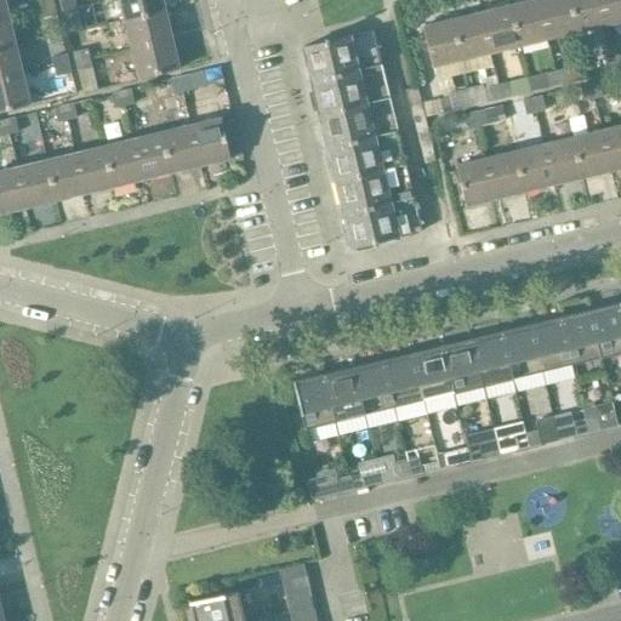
[(74,0),(60,4),(62,15),(77,11),(74,0)]
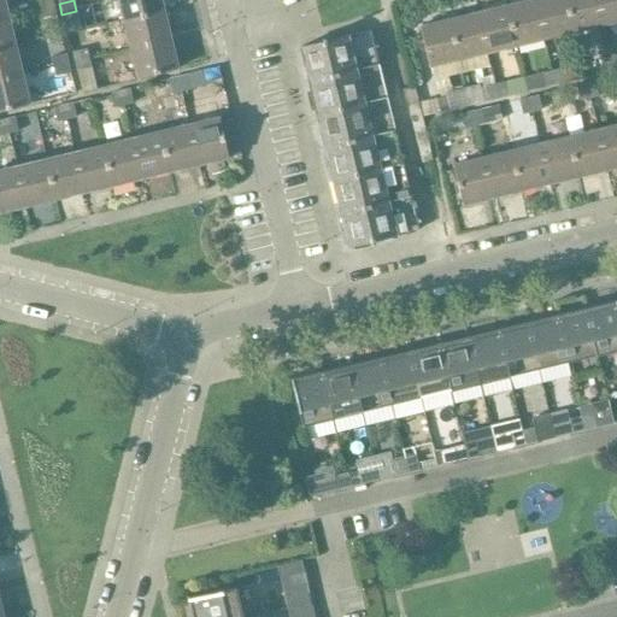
[(159,0),(117,0),(123,19),(163,10),(159,0)]
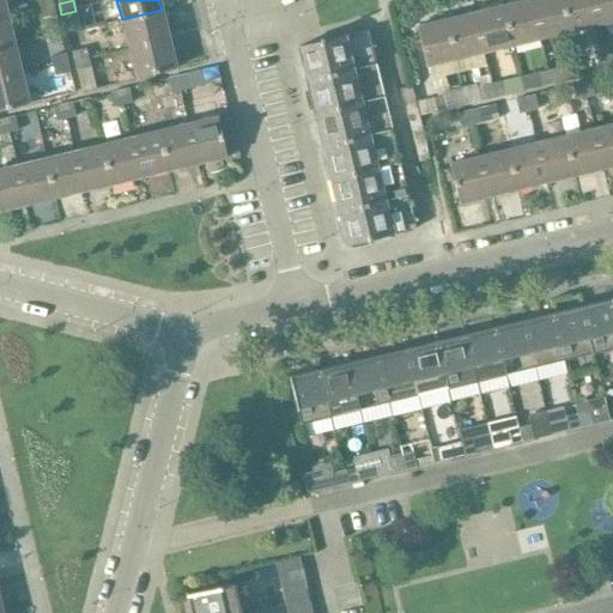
[(530,0),(525,0),(503,6),(513,44),(540,38),(530,0)]
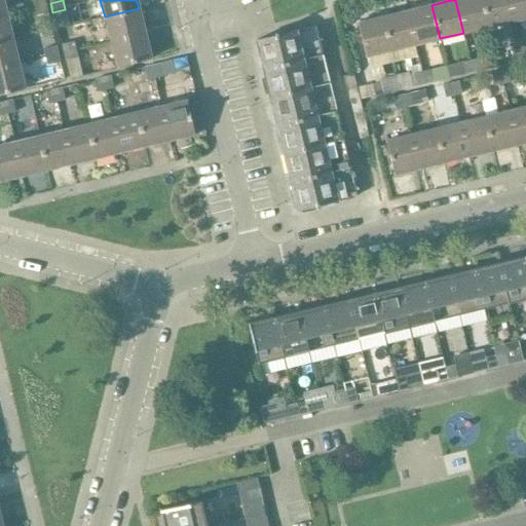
[(481,0),(455,0),(463,33),(488,27),(481,0)]
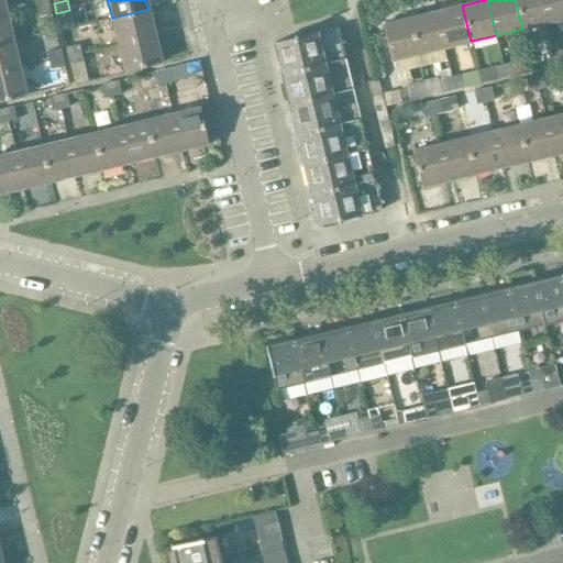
[(543,0),(515,0),(522,29),(549,22),(543,0)]
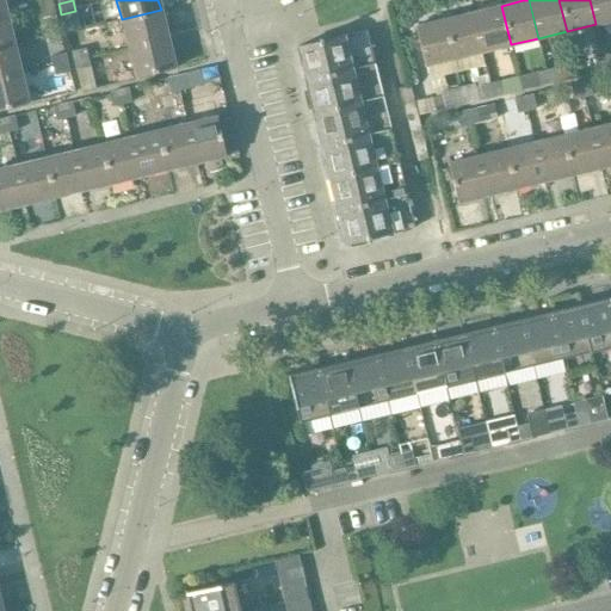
[(610,0),(590,0),(596,24),(610,19),(610,0)]
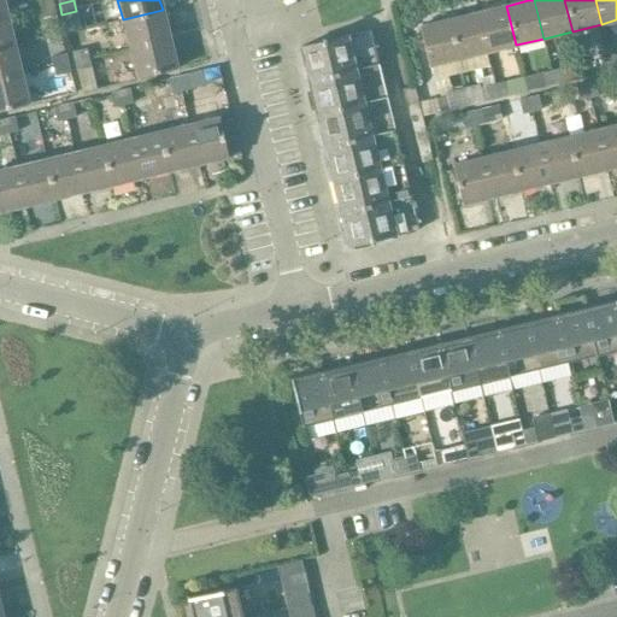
[(53,5),(39,9),(41,18),(56,15),(53,5)]
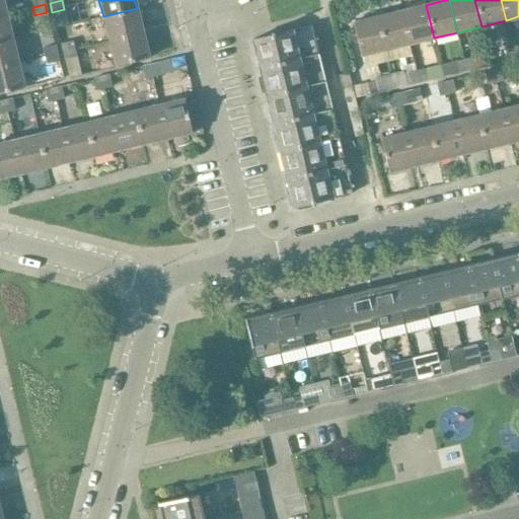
[(426,5),(400,10),(409,44),(434,38),(426,5)]
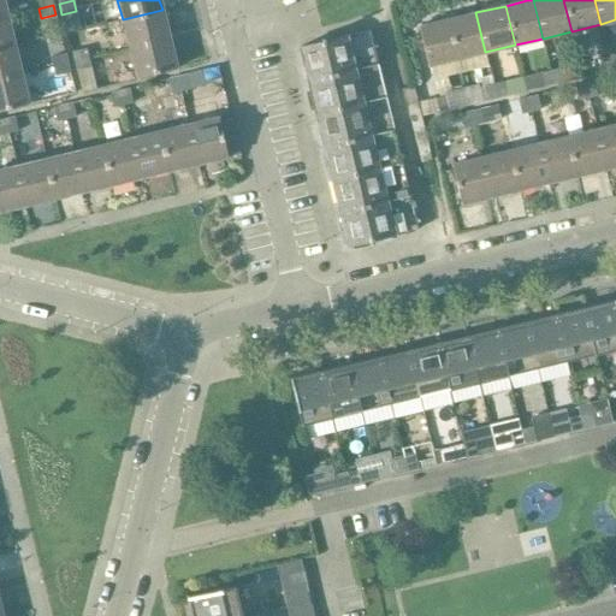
[(163,10),(123,19),(129,48),(169,39),(163,10)]
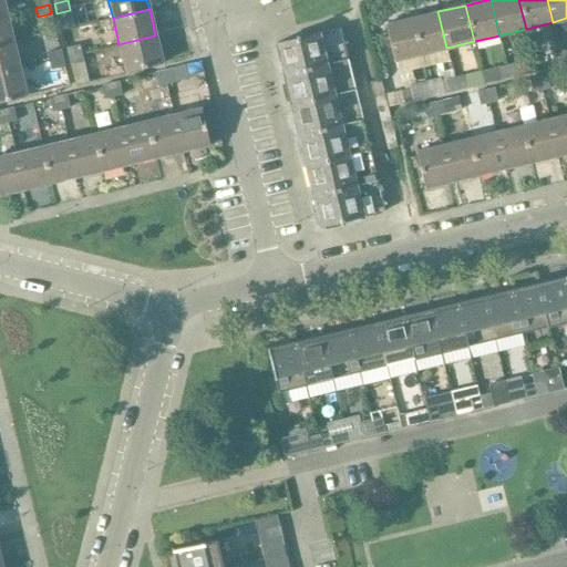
[(437,11),(412,18),(421,54),(446,48),(437,11)]
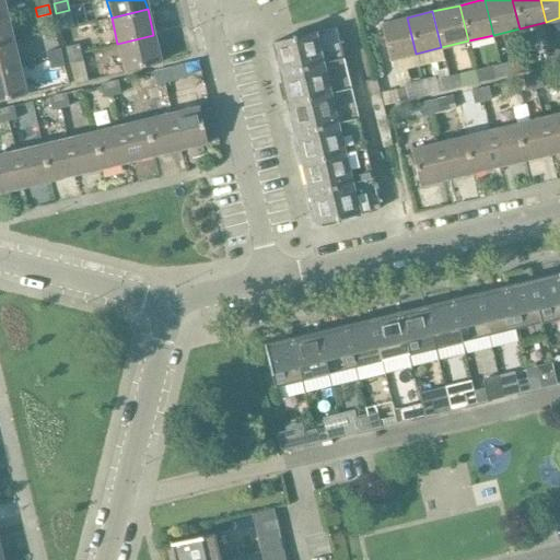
[(7,14),(0,15),(0,43),(13,39),(7,14)]
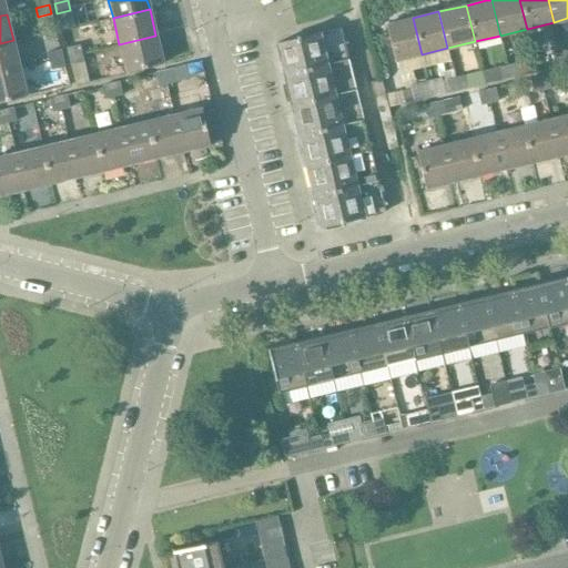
[(394,61),(422,54),(413,18),(385,24),(394,61)]
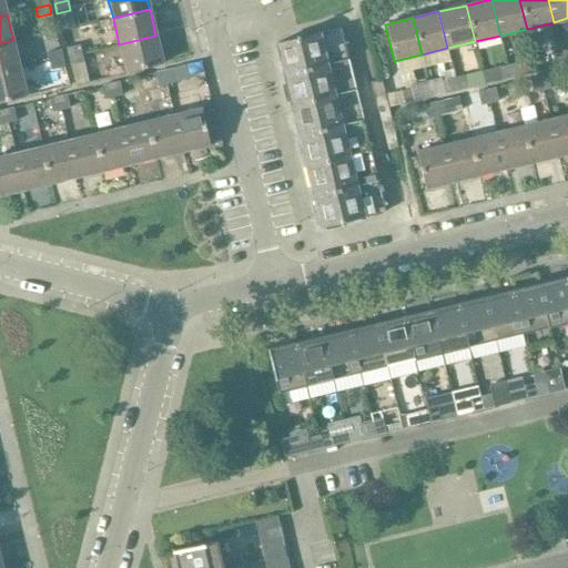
[(341,29),(276,43),(283,74),(348,59),(341,29)]
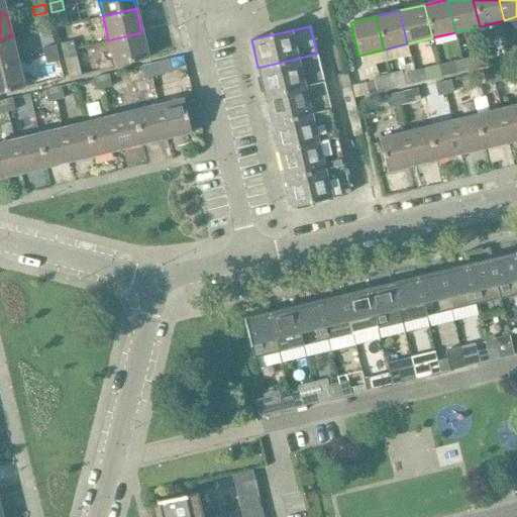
[(141,32),(108,40),(114,66),(147,58),(141,32)]
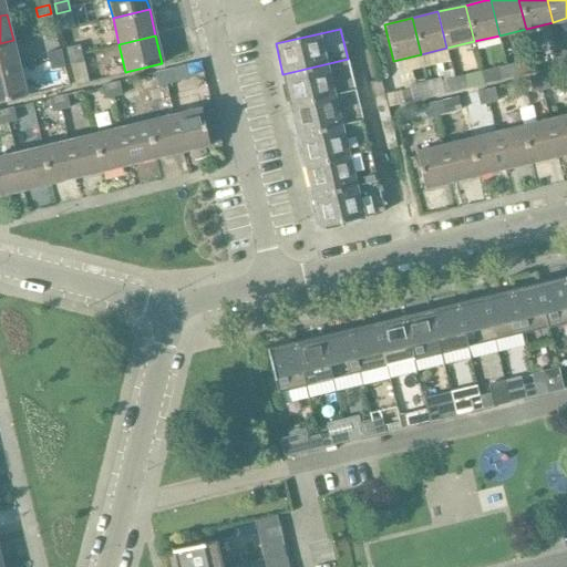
[(13,40),(0,43),(0,72),(19,68),(13,40)]
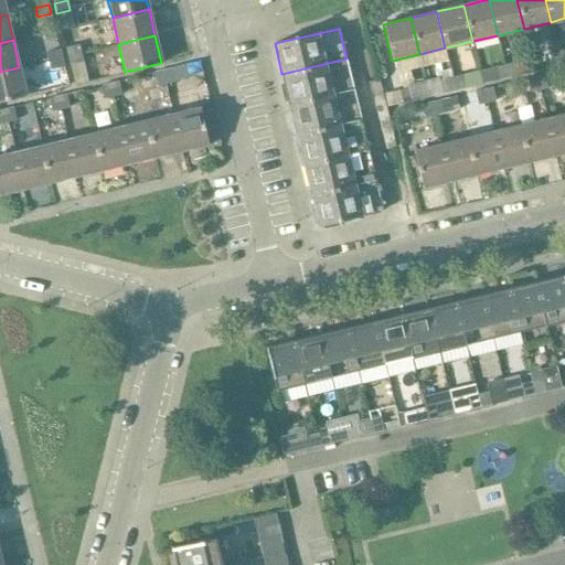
[(78,44),(66,48),(68,56),(81,53),(78,44)]
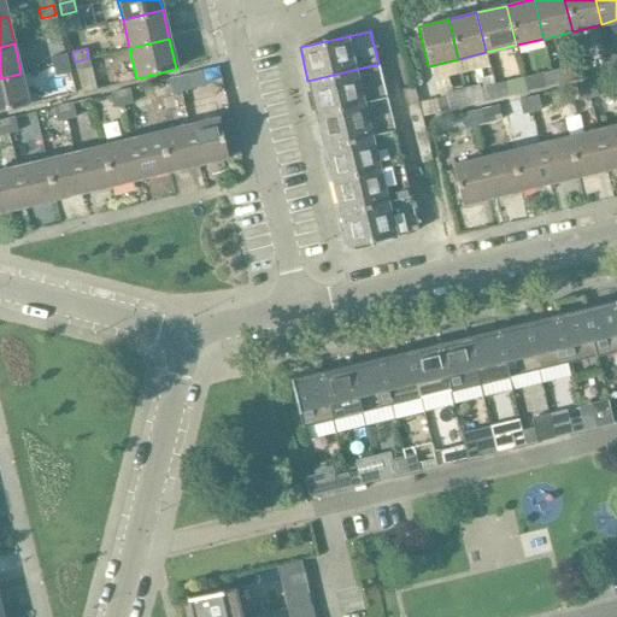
[(51,57),(53,66),(66,63),(65,54),(51,57)]
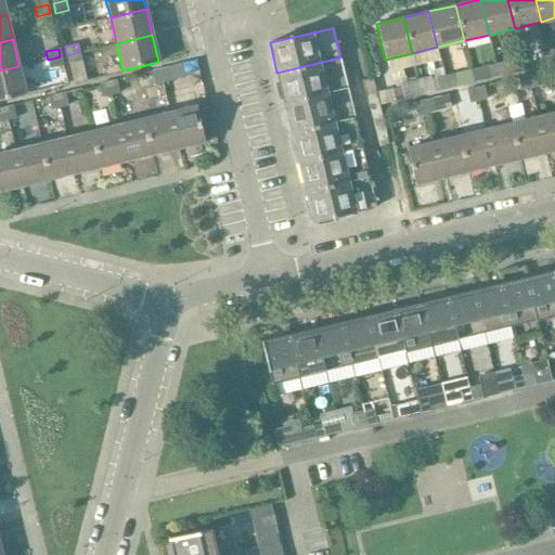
[(539,53),(542,65),(551,63),(547,50),(539,53)]
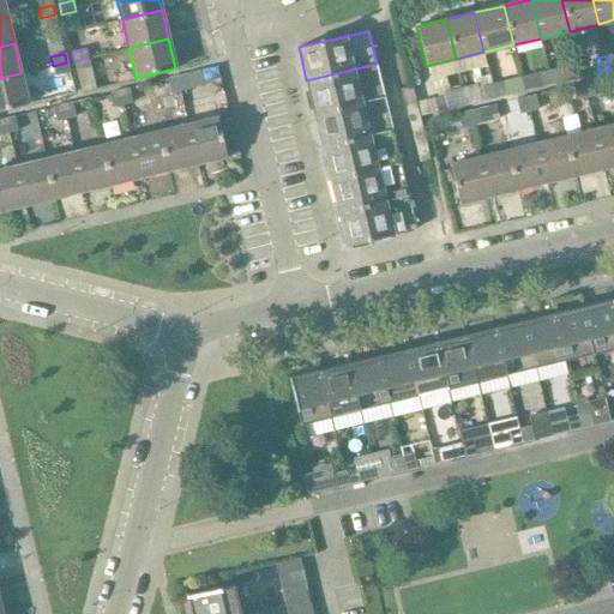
[(88,58),(74,61),(76,70),(90,67),(88,58)]
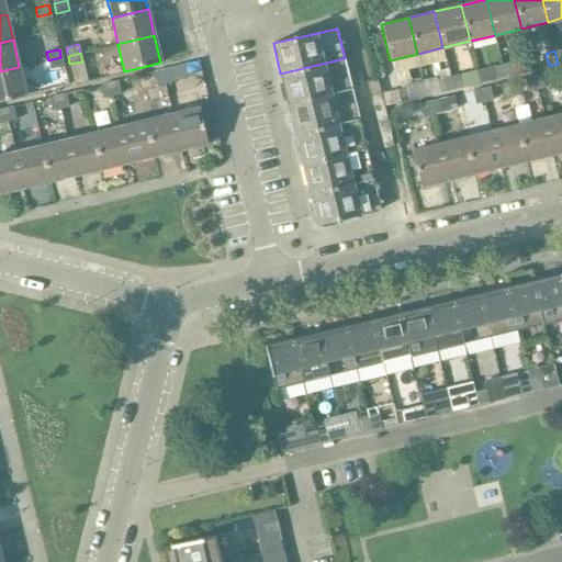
[(60,57),(48,60),(51,69),(63,66),(60,57)]
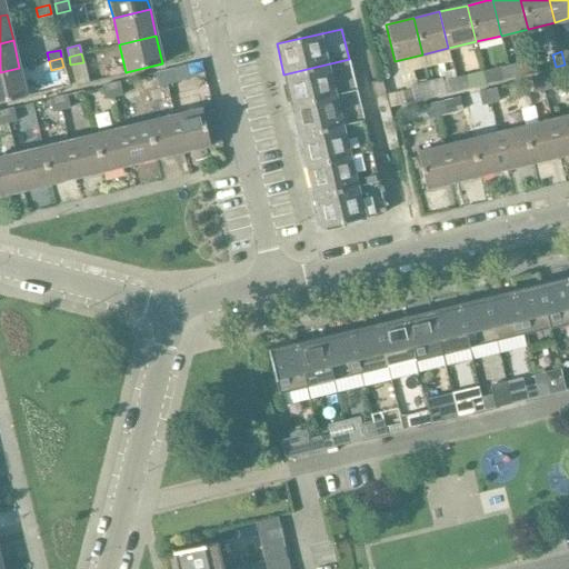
[(349,59),(283,75),(291,105),(356,89),(349,59)]
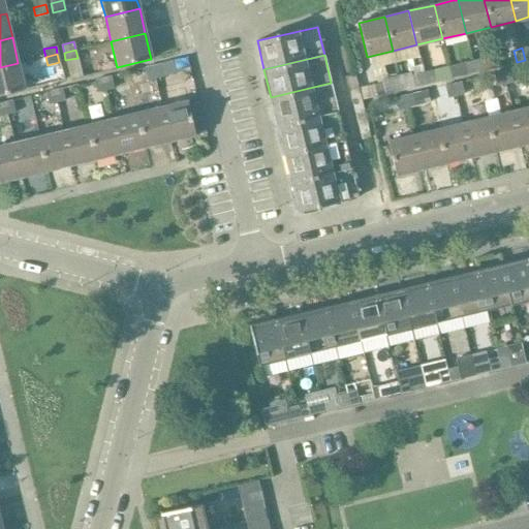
[(480,58),(472,60),(475,72),(484,70),(480,58)]
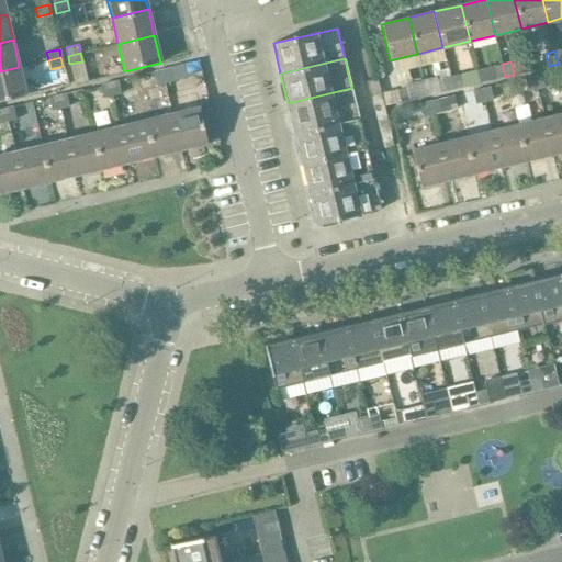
[(494,66),(497,79),(505,77),(502,64),(494,66)]
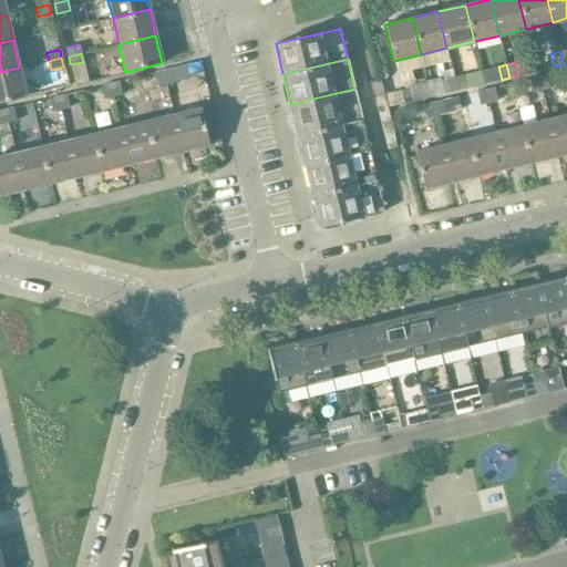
[(19,68),(0,72),(0,102),(27,95),(19,68)]
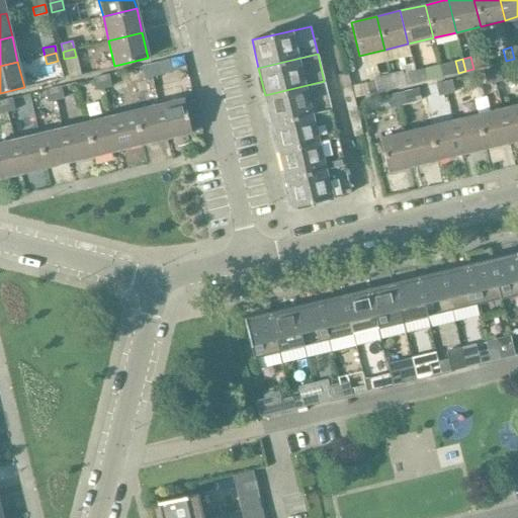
[(157,63),(150,65),(152,77),(160,75),(157,63)]
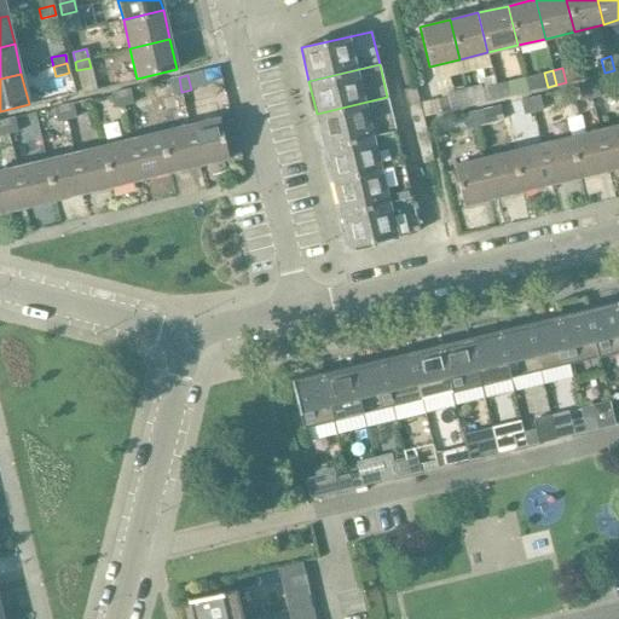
[(179,77),(169,80),(173,94),(181,92),(179,77)]
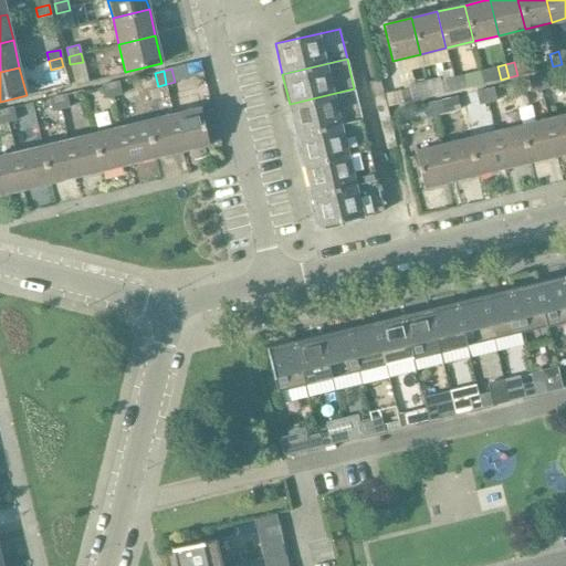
[(461,75),(453,77),(457,91),(464,88),(461,75)]
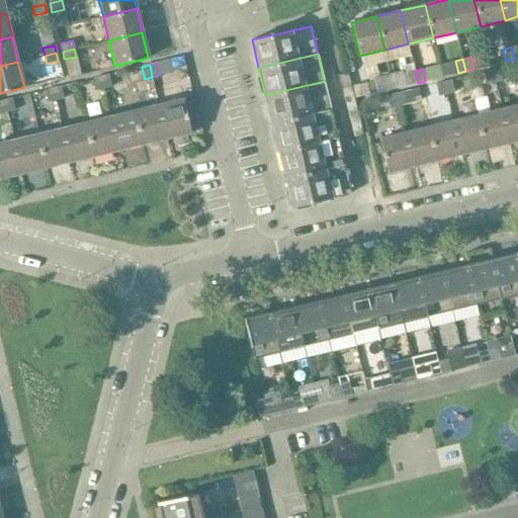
[(499,69),(492,71),(494,83),(502,81),(499,69)]
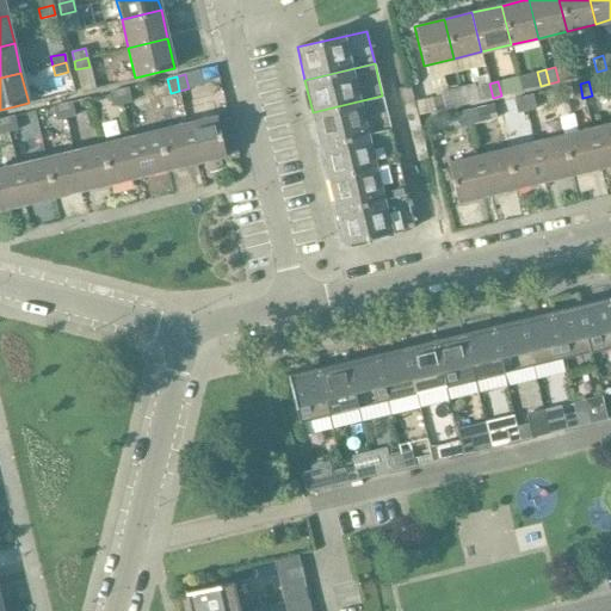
[(483,99),(480,86),(480,84),(461,88),(464,104),(483,99)]
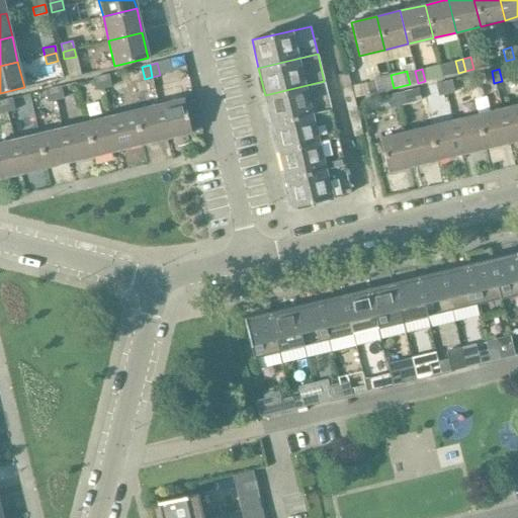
[(410,84),(418,83),(415,71),(407,73),(410,84)]
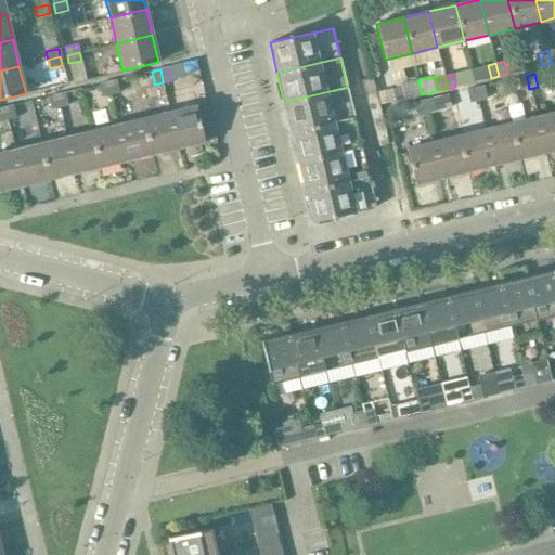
[(527,76),(518,78),(521,90),(529,89),(527,76)]
